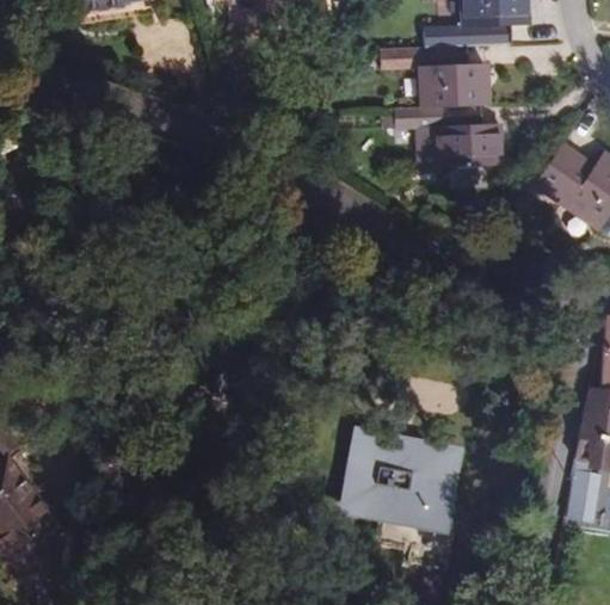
[(460,0),(461,26),(510,24),(528,24),(525,0),(460,0)]
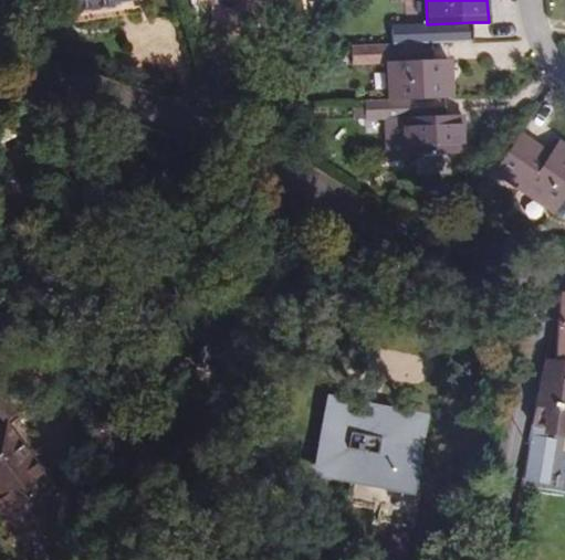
[(393,25),(391,43),(431,42),(472,40),(472,22),(427,24),(393,25)]
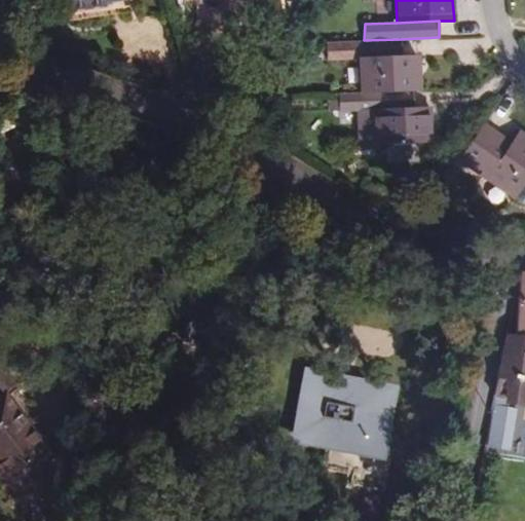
[(364,40),(327,41),(327,58),(361,57),(402,56),(401,39),(364,40)]
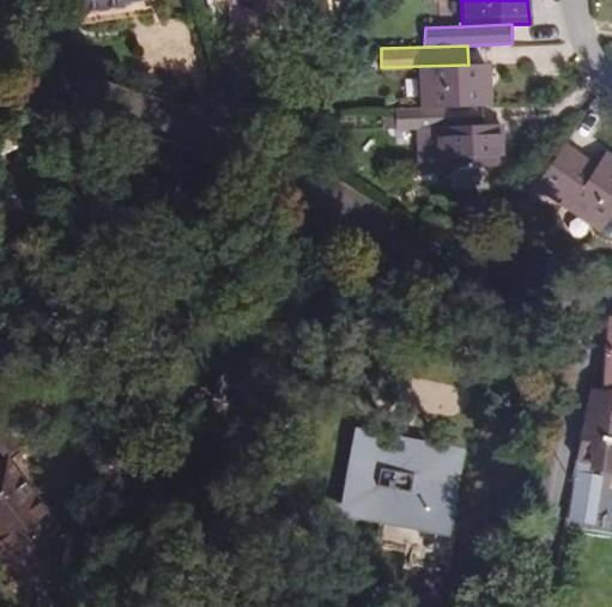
[(480,105),(488,104),(485,64),(468,65),(420,66),(420,107),(480,105)]
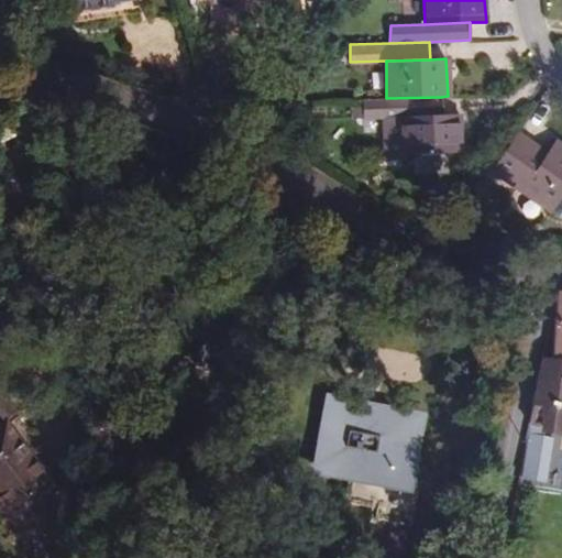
[(386,98),(363,99),(364,117),(400,116),(442,115),(441,97),(386,98)]
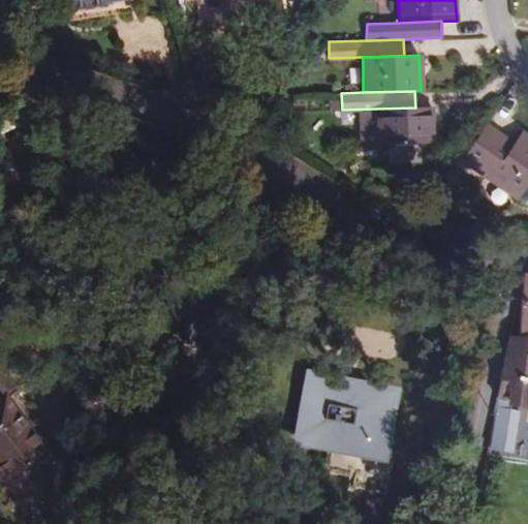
[(415,108),(376,109),(377,142),(433,141),(432,108),(415,108)]
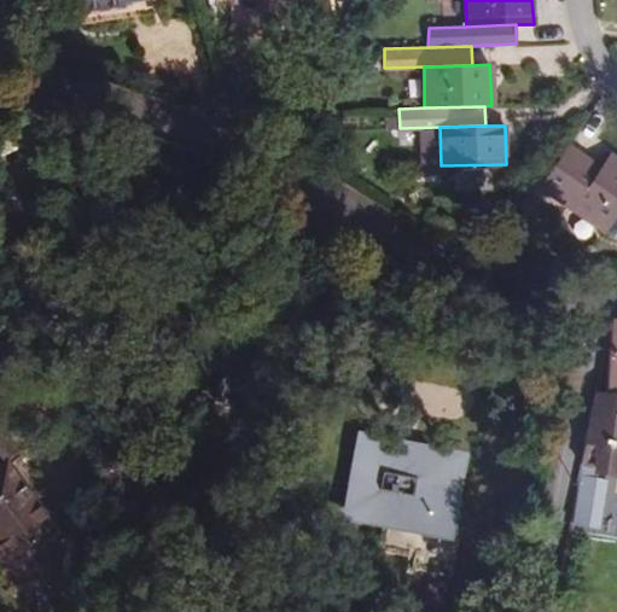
[(569,143),(541,184),(605,228),(616,211),(616,157),(611,153),(601,165),(569,143)]
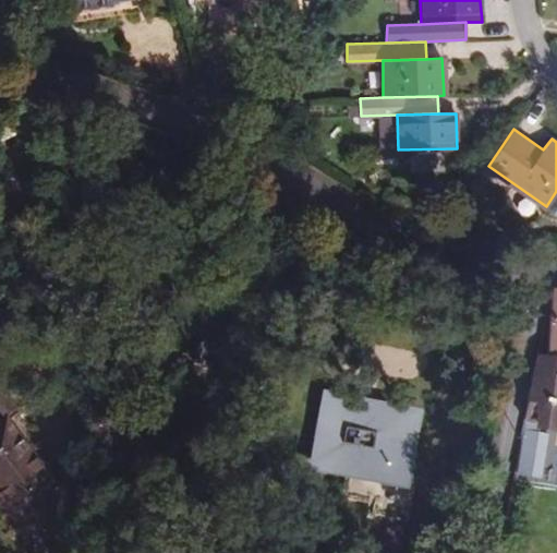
[(539,353),(516,479),(527,480),(528,472),(534,472),(542,421),(556,422),(556,289),(555,290),(548,355),(539,353)]
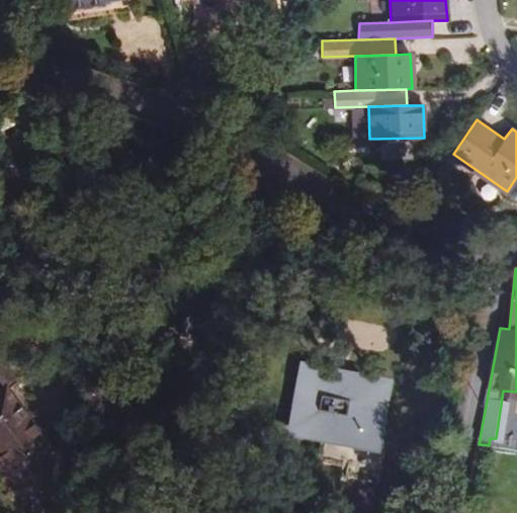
[(334,383),(335,376),(313,372),(309,395),(312,396),(310,411),(306,411),(304,428),(339,435),(335,459),(361,464),(359,475),(390,480),(395,447),(384,445),(389,419),(381,417),(383,406),(389,407),(392,386),(359,380),(358,390),(351,389),(352,382),(338,380),(338,383),(334,383)]
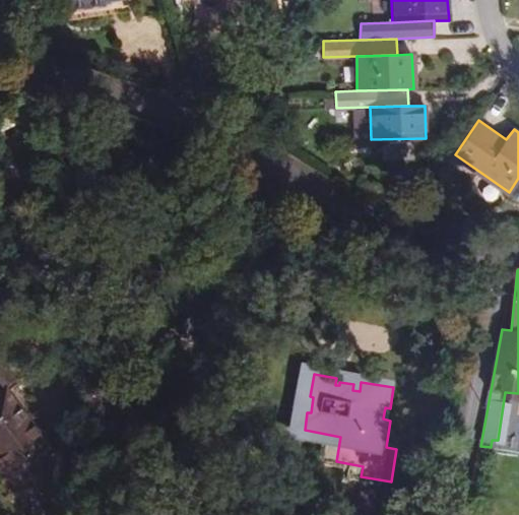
[(62,441),(13,380),(0,389),(0,440),(23,471),(62,441)]
